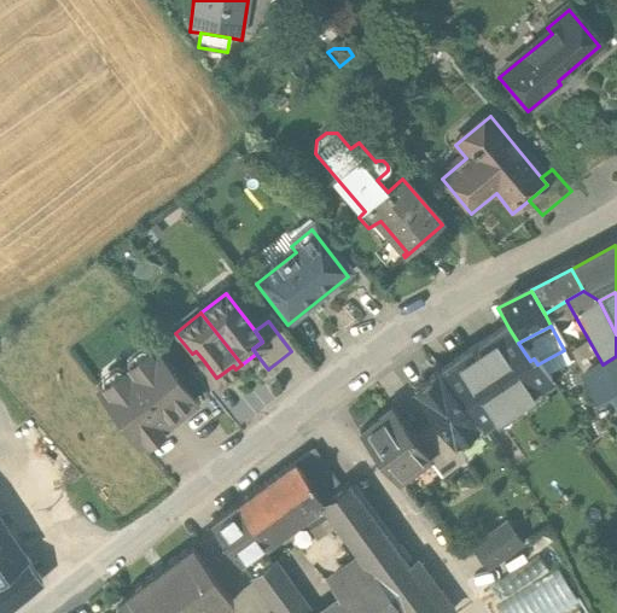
[(438,378),(478,430),(479,431),(549,384),(537,365),(534,358),(530,361),(518,343),(510,330),(477,351),(479,355),(472,358),(470,356),(438,378)]
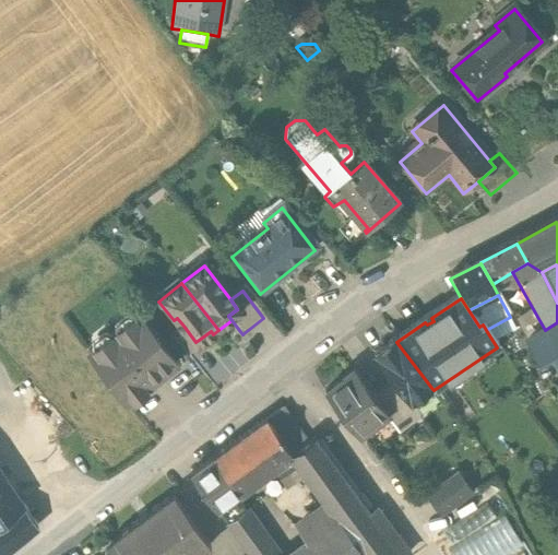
[(176,366),(137,316),(88,354),(128,403),(131,401),(133,402),(145,392),(144,390),(176,366)]
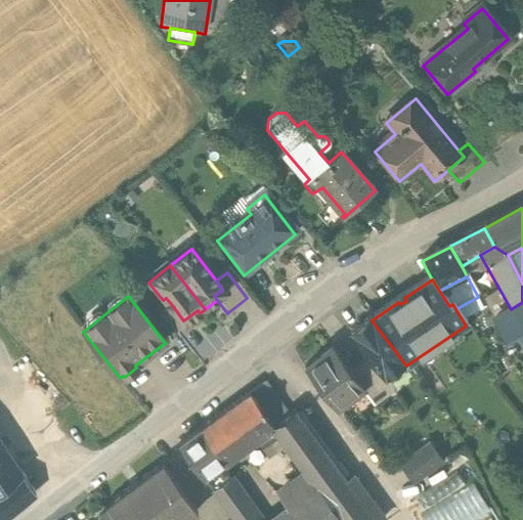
[(522,302),(511,309),(492,321),(504,341),(513,334),(522,345),(522,302)]
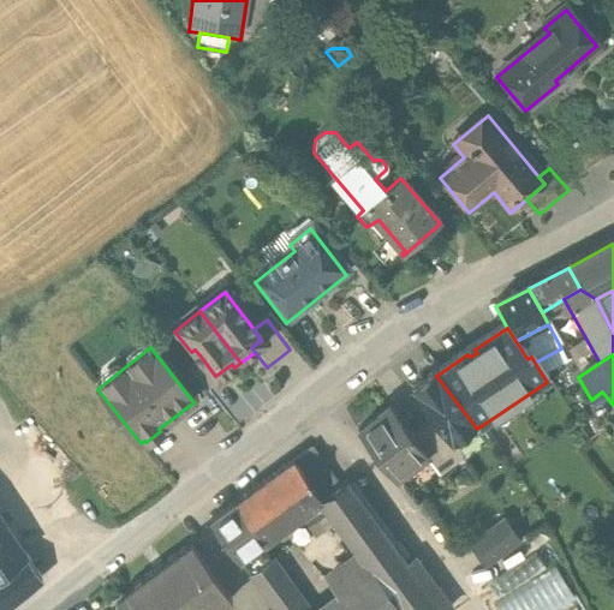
[(215,376),(202,358),(186,370),(204,394),(224,380),(219,374),(215,376)]
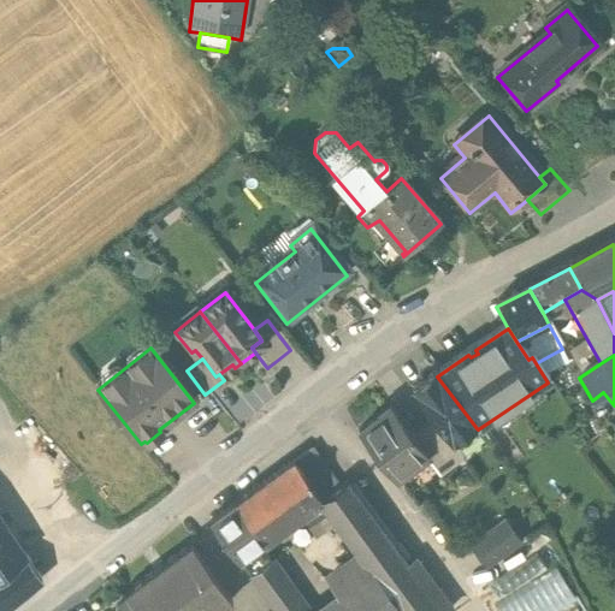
[(437,377),(436,374),(411,393),(433,422),(451,446),(477,428),(437,377)]
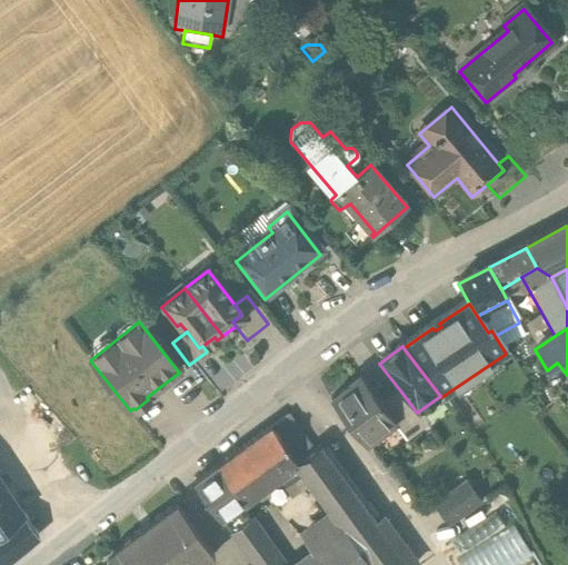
[(380,406),(360,379),(329,403),(362,448),(392,426),(379,407),(380,406)]
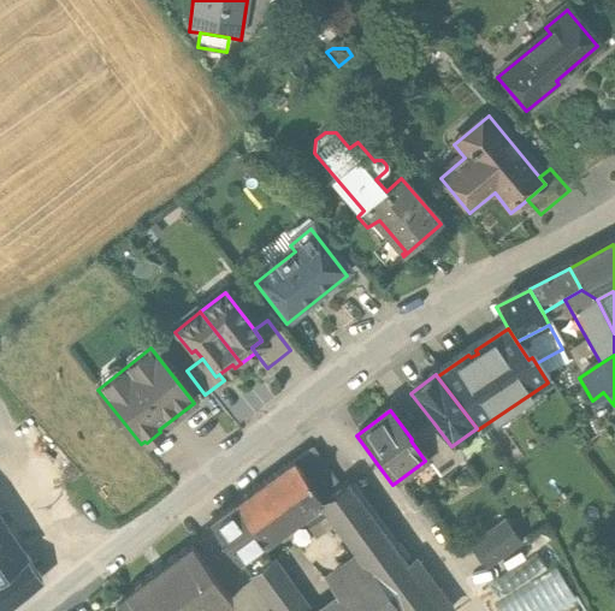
[(412,439),(411,440),(425,461),(439,480),(462,462),(451,446),(433,422),(412,439)]
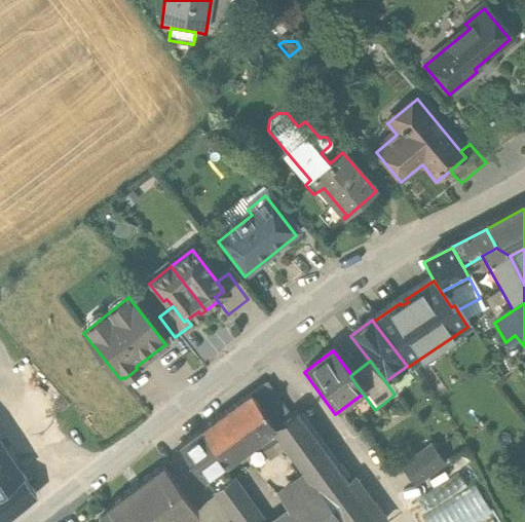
[(251,398),(274,430),(273,431),(316,488),(271,521),(263,521),(221,468),(223,467),(199,436),(181,449),(232,521),(375,521),(295,415),(290,418),(265,386),(251,398)]
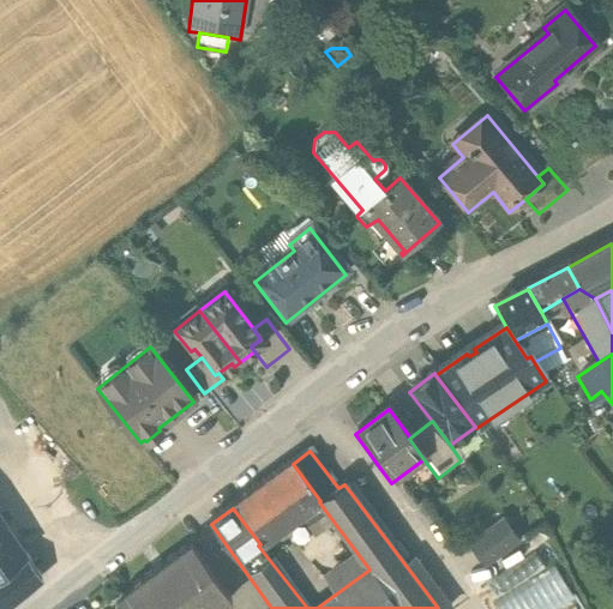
[(320,501),(293,464),(233,508),(260,544),(319,502),(320,501)]
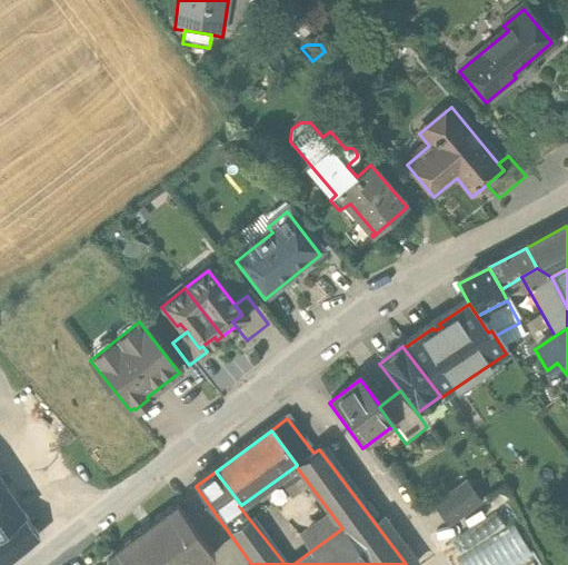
[(432,507),(448,528),(480,505),(465,484),(432,507)]
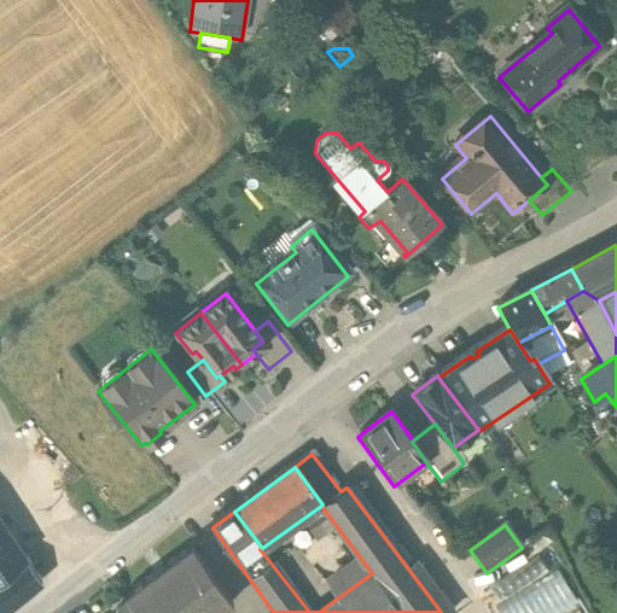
[(25,564),(0,526),(0,612),(6,612),(40,587),(25,564)]
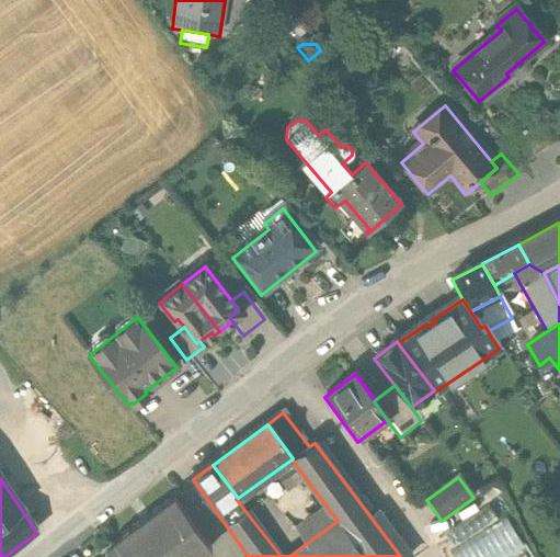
[(23,512),(36,533),(71,506),(56,486),(23,512)]
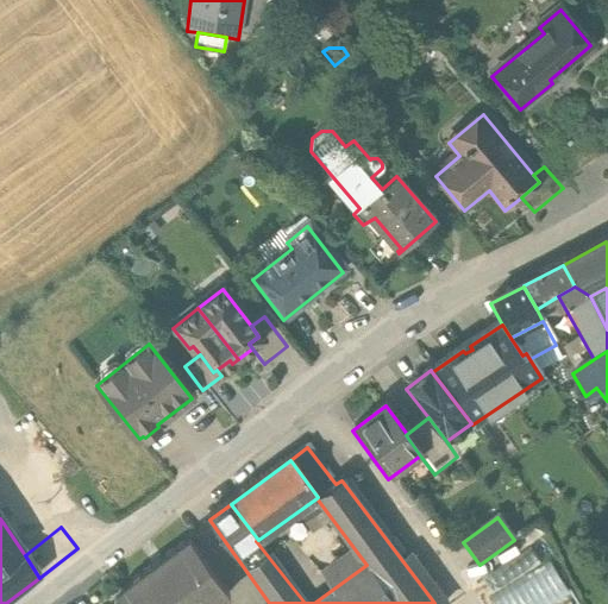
[(223,603),(229,599),(189,545),(123,592),(131,603),(223,603)]
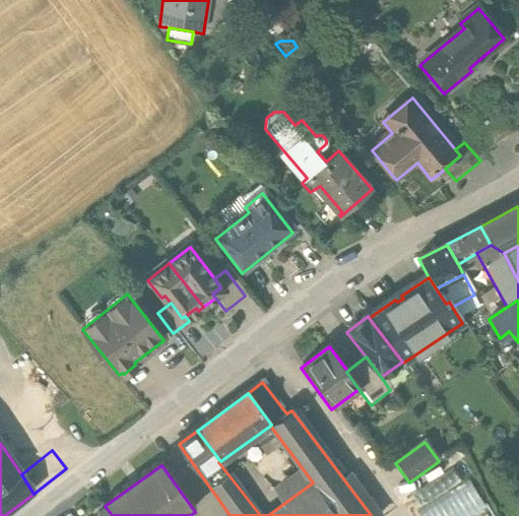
[(419,510),(462,484),(454,470),(411,497),(419,510)]
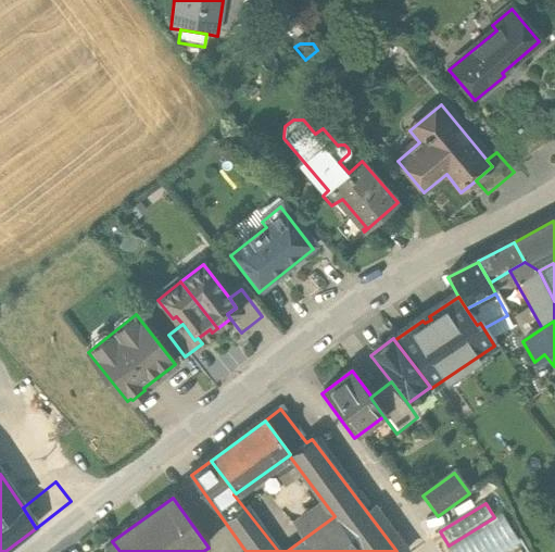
[(522,551),(507,519),(446,548),(449,551),(522,551)]
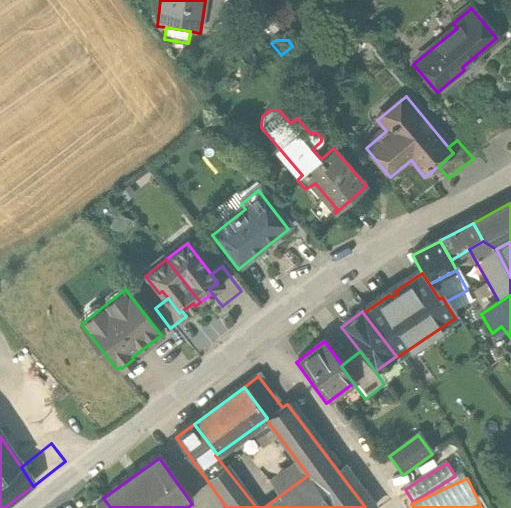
[(110,507),(103,498),(95,504),(94,507),(110,507)]
